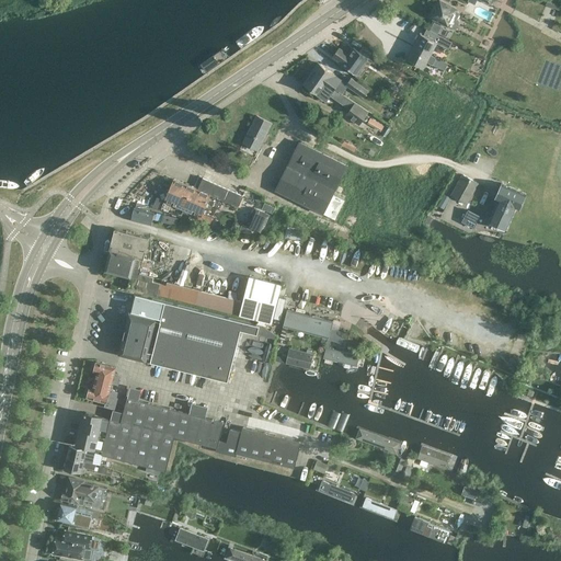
[(449,26),(455,29),(456,29),(458,29),(459,24),(460,23),(459,21),(457,20),(460,13),(439,3),(437,8),(435,7),(431,18),(449,26)]
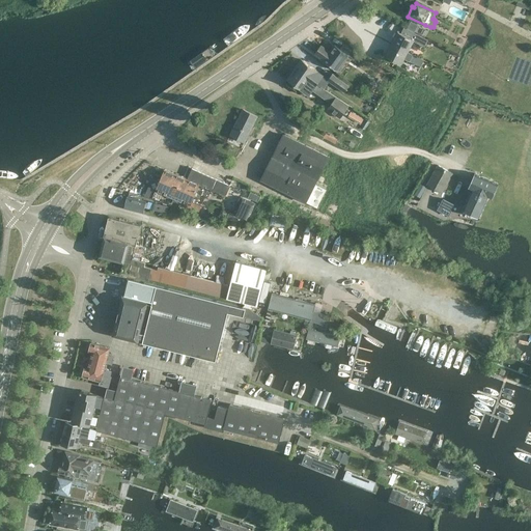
[(410,22),(407,28),(413,32),(417,25),(410,22)]
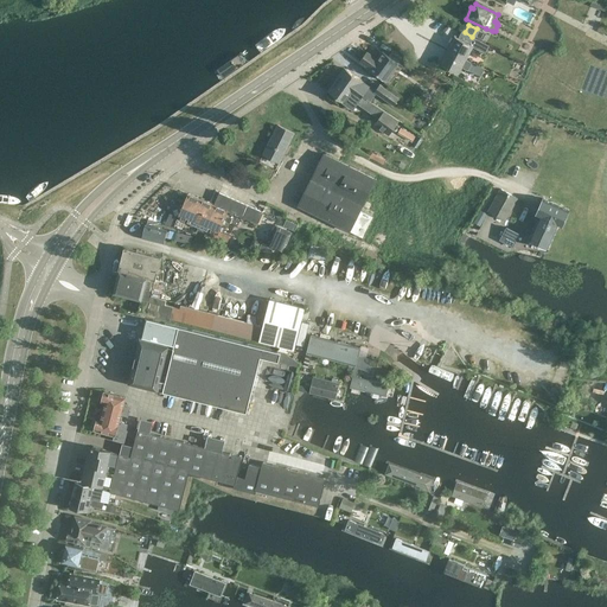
[(486,53),(490,45),(462,31),(458,39),(454,37),(447,51),(465,61),(465,59),(472,46),(486,53)]
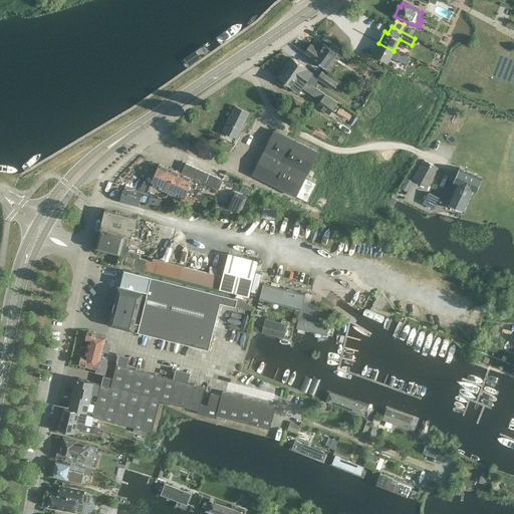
[(406,56),(394,50),(394,51),(378,43),(372,54),(388,62),(391,56),(407,64),(410,58),(406,56)]
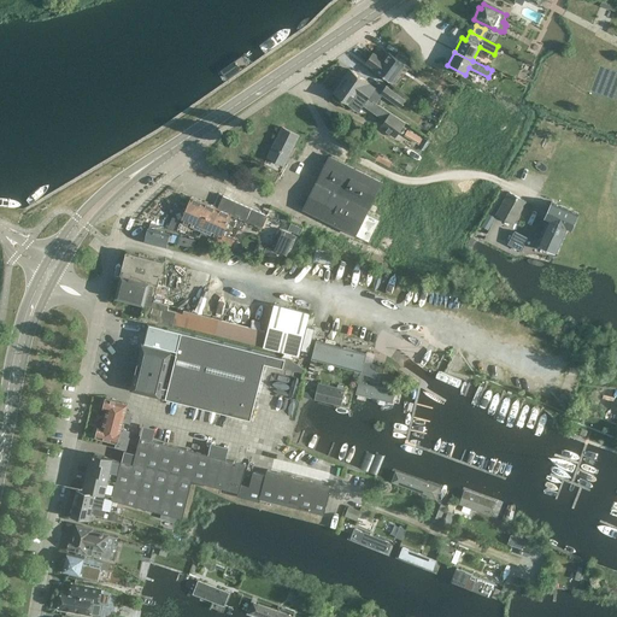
[(405,65),(388,53),(386,58),(383,60),(372,53),(366,62),(377,70),(377,71),(386,77),(393,83),(405,65)]
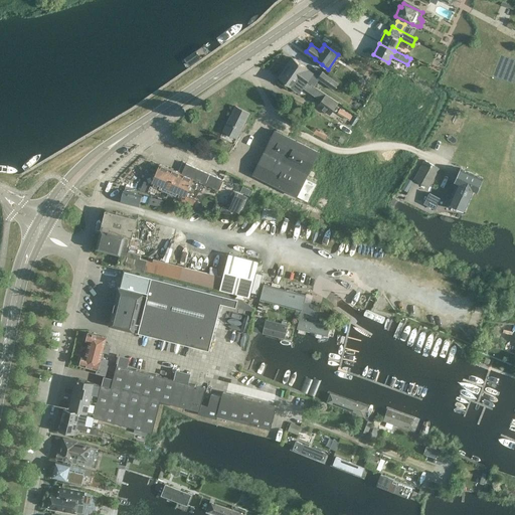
[(286,68),(307,82),(312,74),(307,71),(309,69),(293,58),(286,68)]
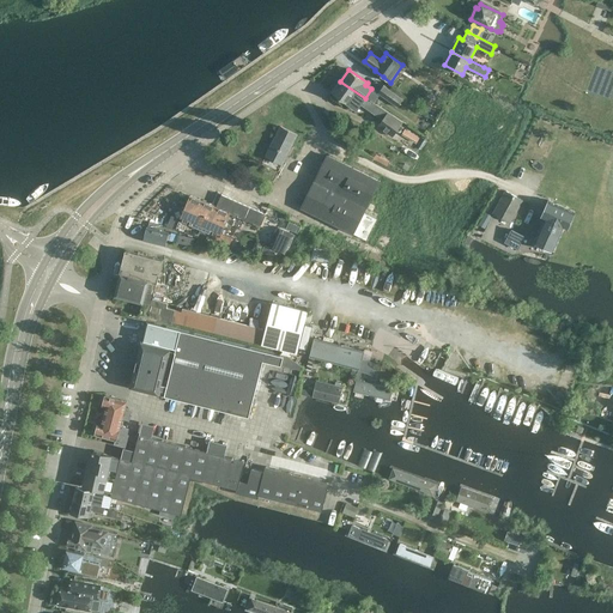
[(377,126),(393,137),(402,122),(370,101),(370,102),(365,98),(340,82),(333,93),(350,104),(357,110),(360,104),(382,120),(377,126)]
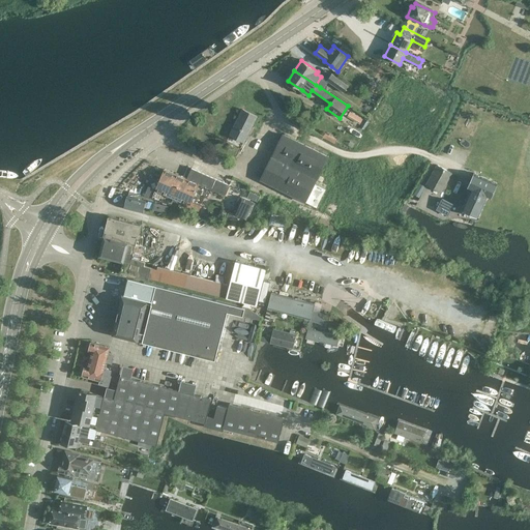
[(345,93),(349,86),(332,75),(328,82),(345,93)]
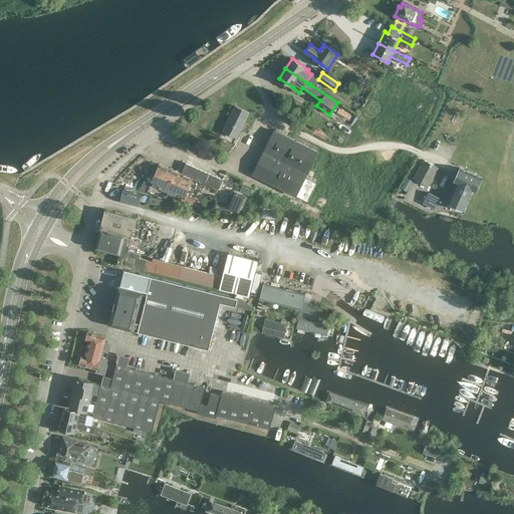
[(237,138),(240,132),(249,114),(236,107),(223,132),(237,138)]
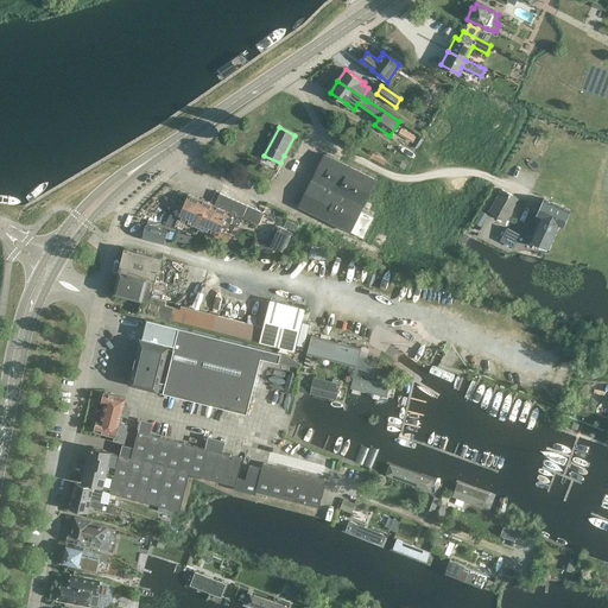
[(401,128),(399,133),(413,141),(416,137),(401,128)]
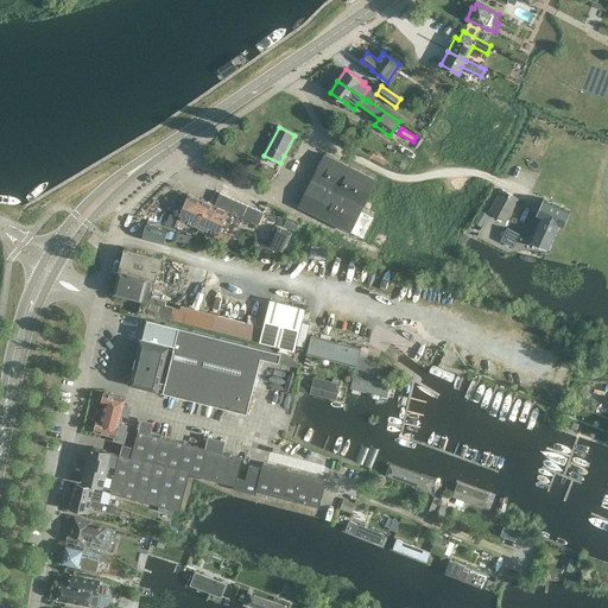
[(373,152),(371,158),(384,165),(387,159),(373,152)]
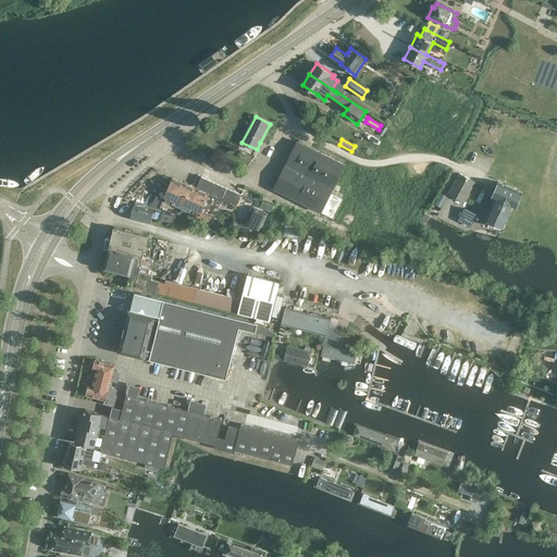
[(334,219),(344,200),(330,194),(344,165),(298,143),(275,189),(334,219)]
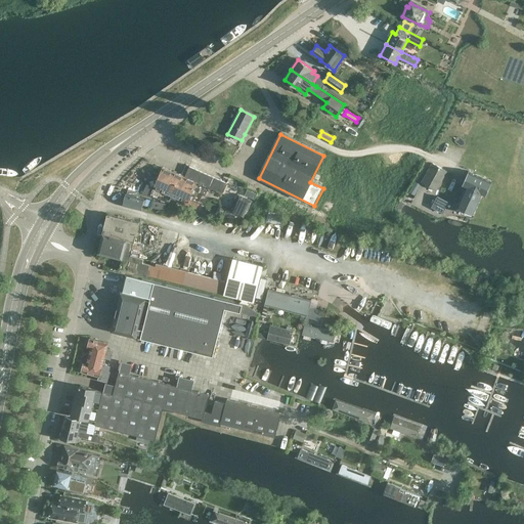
[(435,191),(445,171),(430,163),(419,182),(435,191)]
